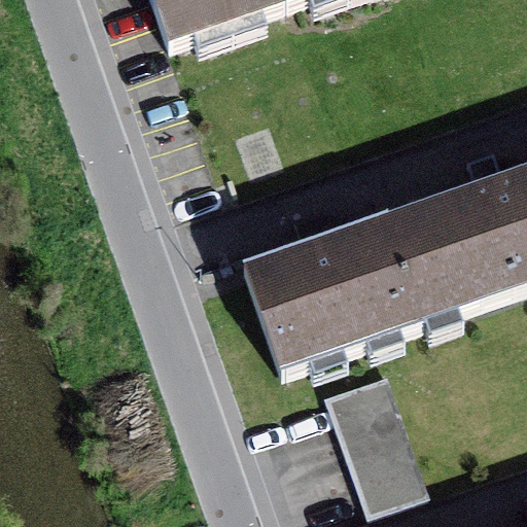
[(149,0),(169,57),(285,16),(279,0),(149,0)]
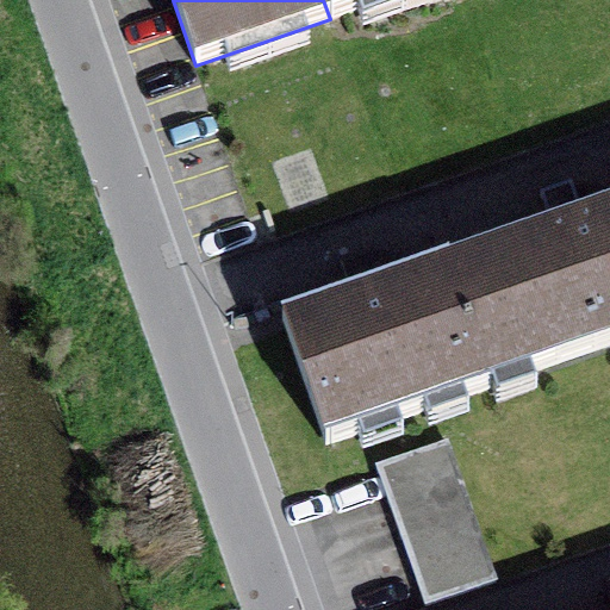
[(385,0),(323,0),(330,19),(385,0)]
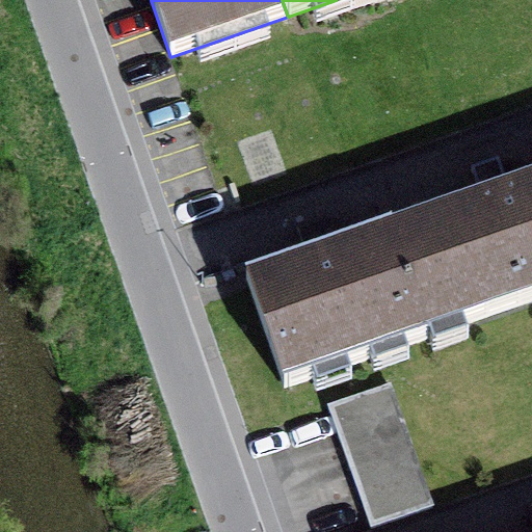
[(482,201),(391,232),(428,337),(531,300),(531,182),(508,190),(498,161),(472,169),(482,201)]
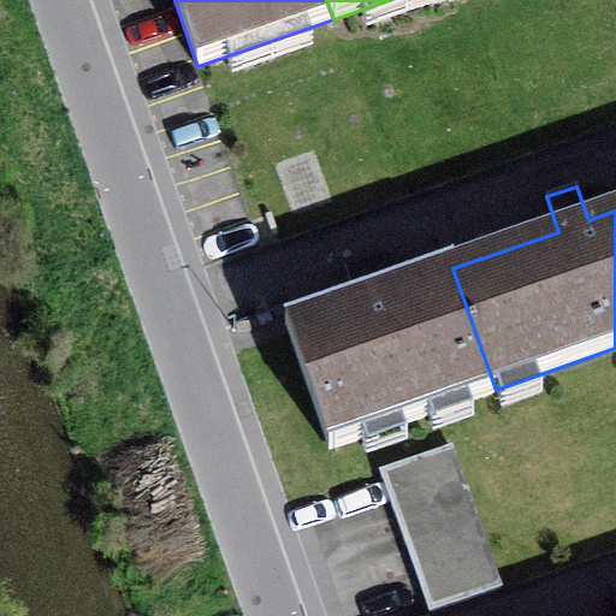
[(496,390),(452,268),(386,291),(374,256),(344,267),(356,302),(289,326),(331,448),(496,390)]
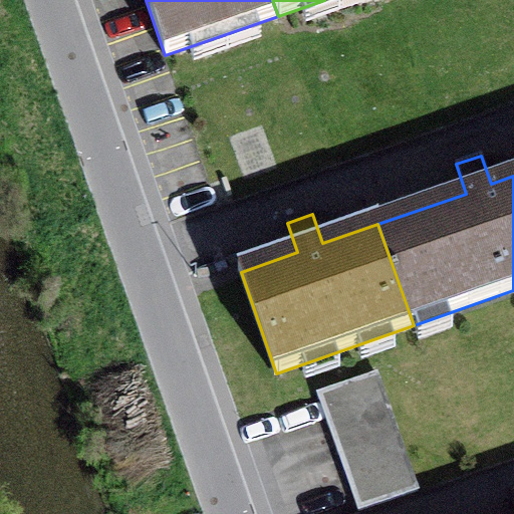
[(375,372),(317,394),(358,511),(418,490),(375,372)]
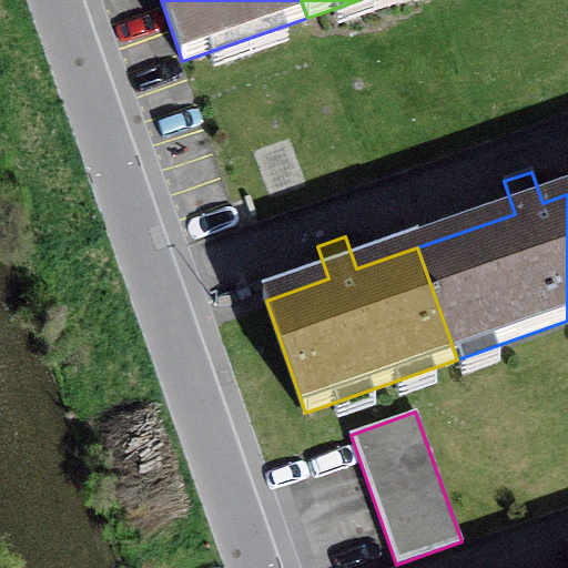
All buildings are outlined.
